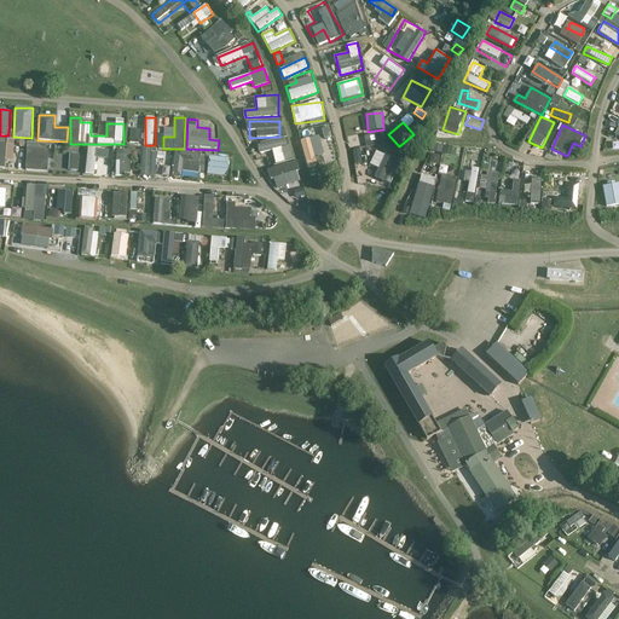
[(317,158),(314,146),(320,145),(317,129),(301,133),(307,161),(317,158)]
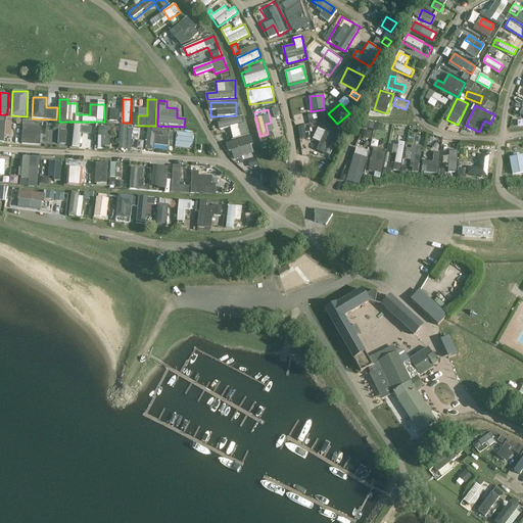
[(0,141),(5,142),(5,136),(11,136),(12,117),(0,116),(0,141)]
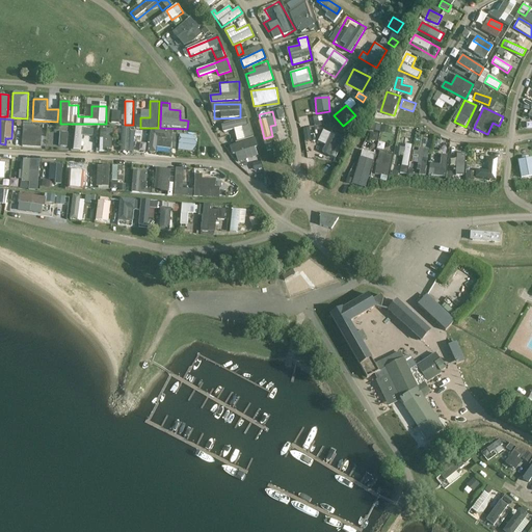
[(234,131),(237,141),(251,137),(247,118),(220,126),(222,134),(234,131)]
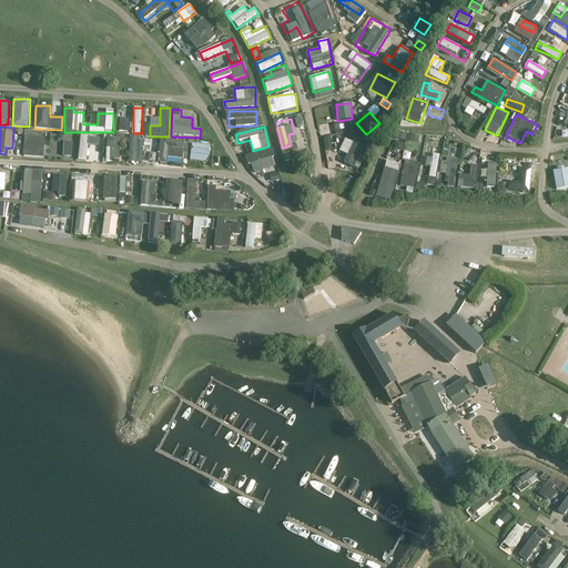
[(399,132),(399,140),(415,142),(416,133),(399,132)]
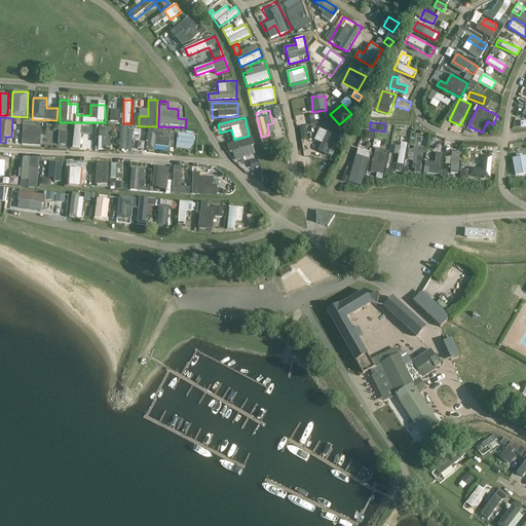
[(41,146),(41,125),(23,125),(22,145),(41,146)]
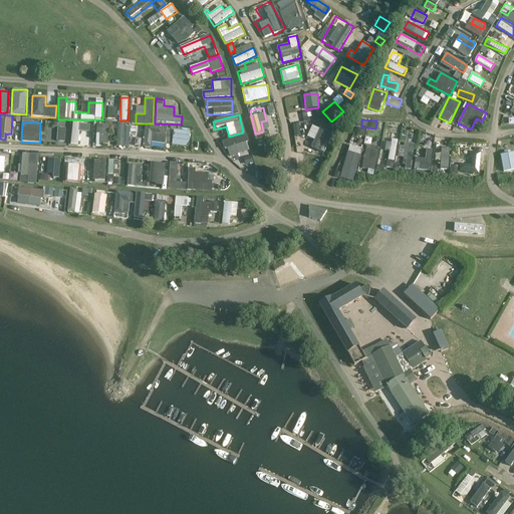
[(71,146),(79,146),(80,122),(72,122),(71,146)]
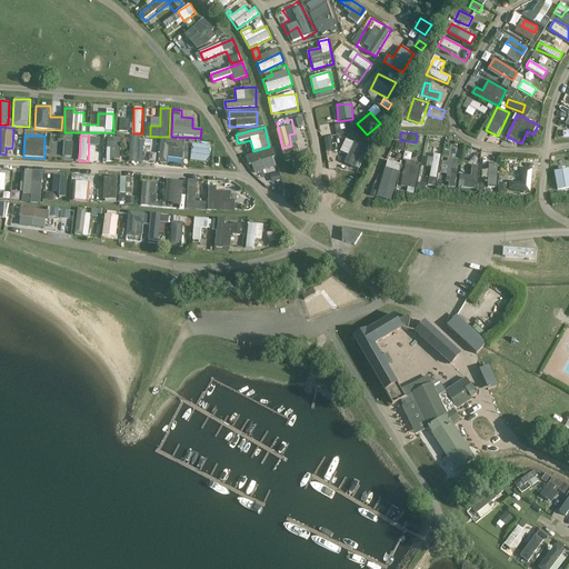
[(145,138),(131,137),(129,161),(143,162),(145,138)]
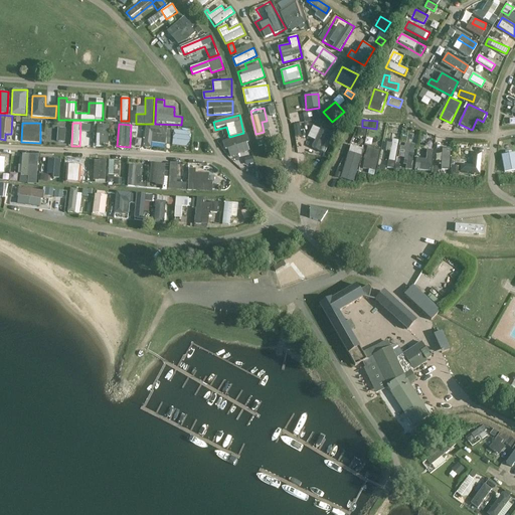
[(323,124),(321,129),(313,126),(308,137),(316,141),(312,148),(322,152),(333,128),(323,124)]
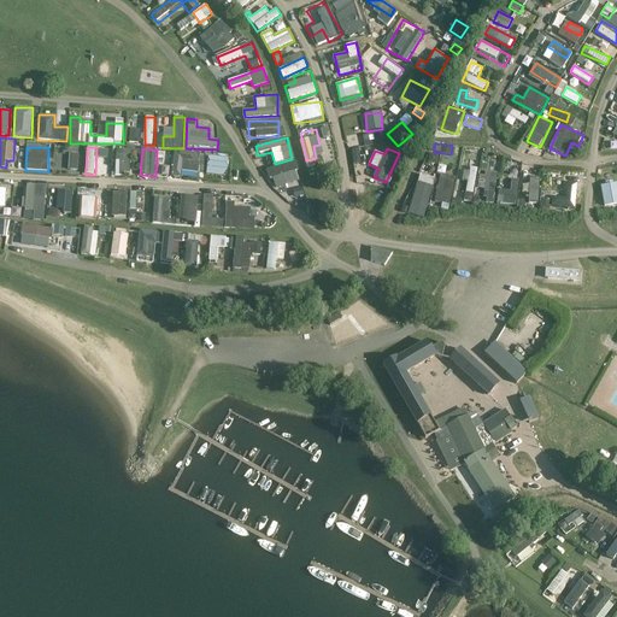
[(124,177),(125,172),(130,172),(130,150),(116,150),(115,176),(124,177)]
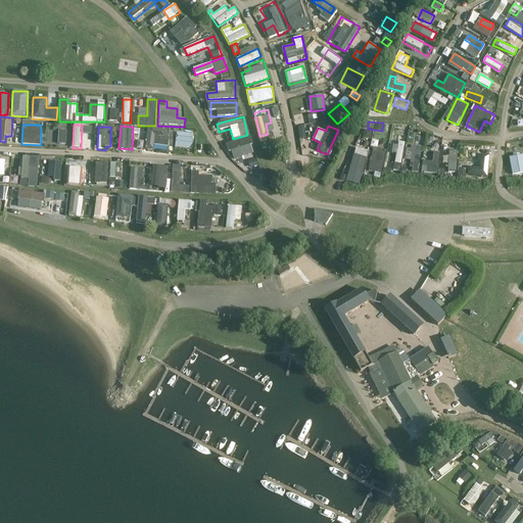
[(182,151),(190,152),(191,130),(148,128),(147,149),(169,150),(169,145),(182,146),(182,151)]
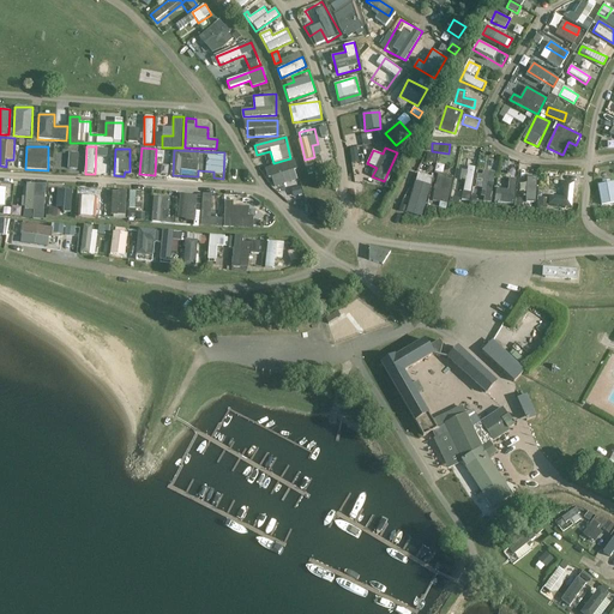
[(70,152),(68,169),(78,169),(78,152),(70,152)]
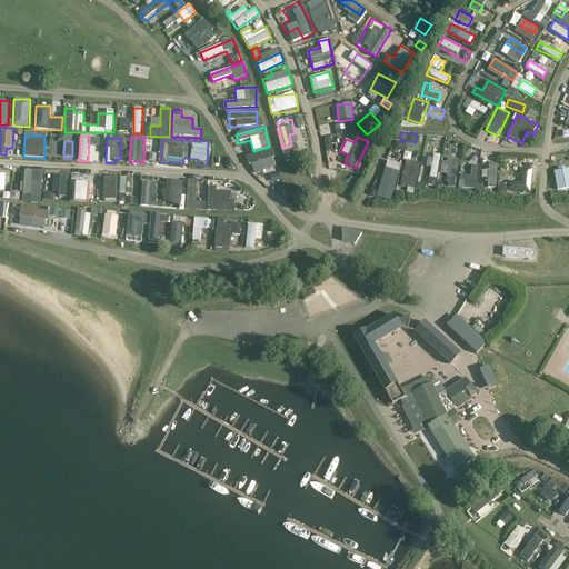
[(249,155),(252,172),(277,168),(273,150),(249,155)]
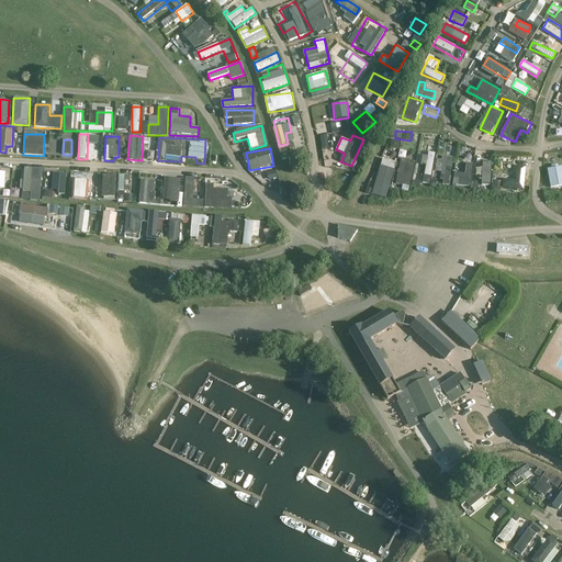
[(332,160),(339,164),(343,154),(335,150),(332,160)]
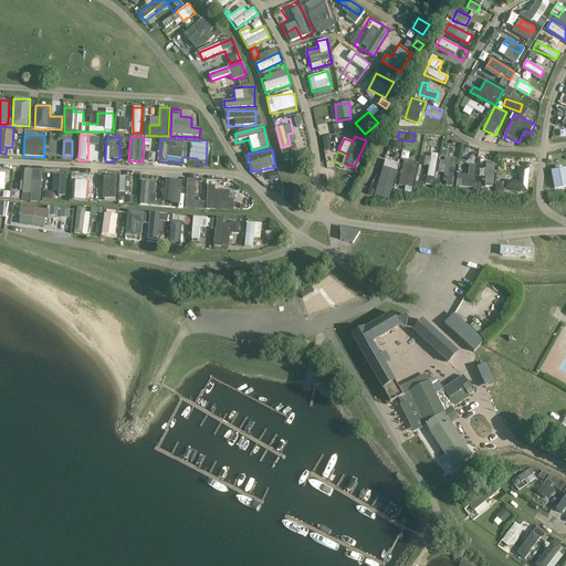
[(432,152),(427,176),(435,178),(439,153),(432,152)]
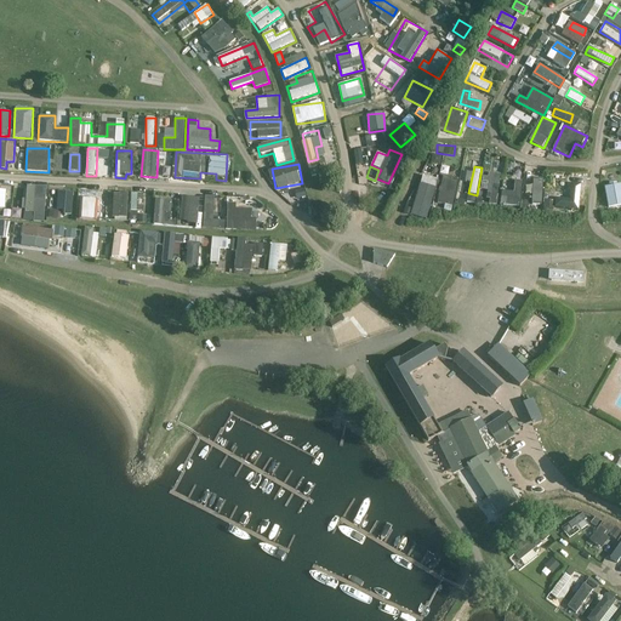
[(426,221),(438,180),(423,175),(410,216),(426,221)]
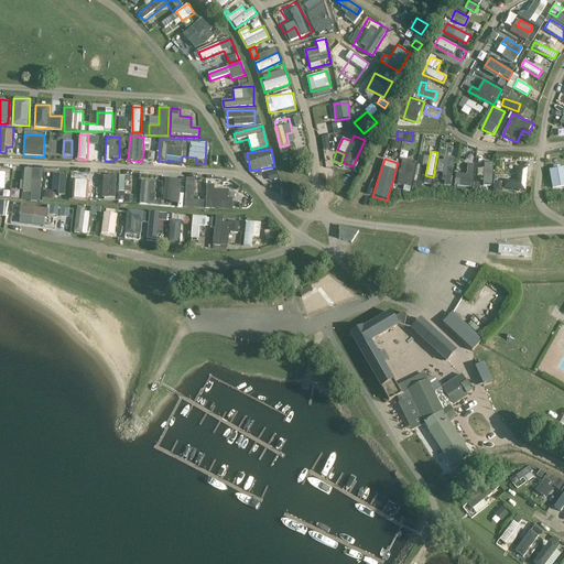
[(563,163),(563,161),(554,162),(556,180),(563,179),(563,163)]
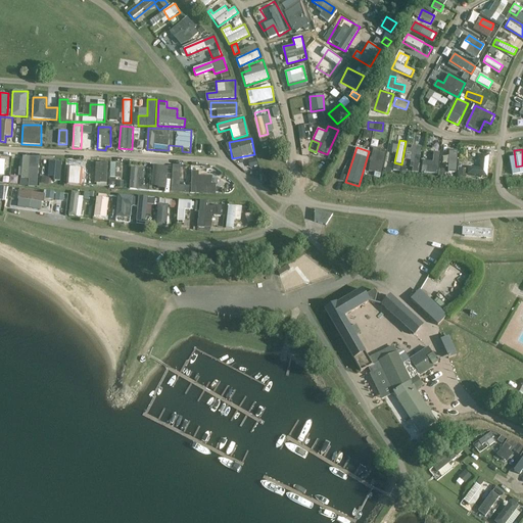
[(434,168),(434,151),(424,151),(423,167),(434,168)]
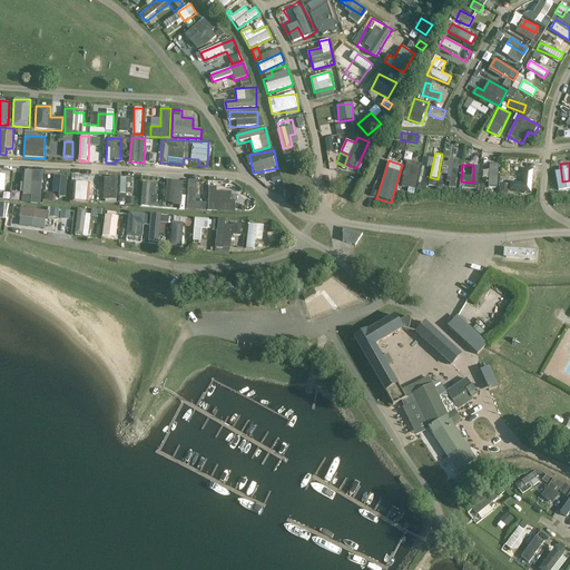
[(510,189),(531,192),(533,169),(522,168),(521,177),(511,176),(510,189)]
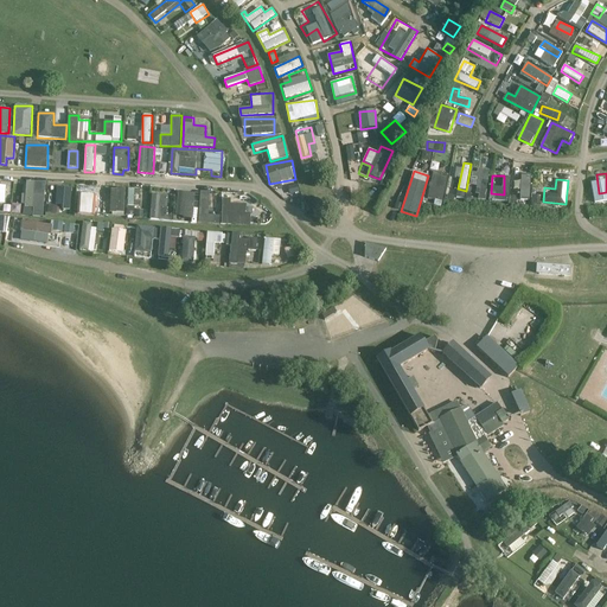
[(25,215),(45,216),(46,181),(26,181),(25,215)]
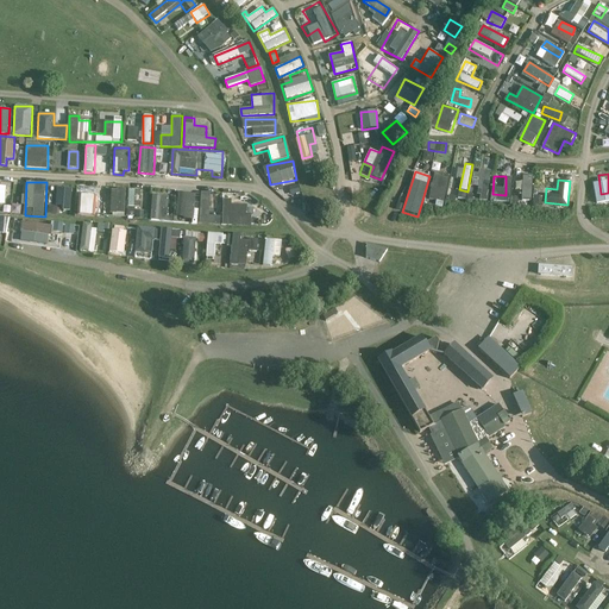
[(293,195),(301,193),(299,184),(290,187),(293,195)]
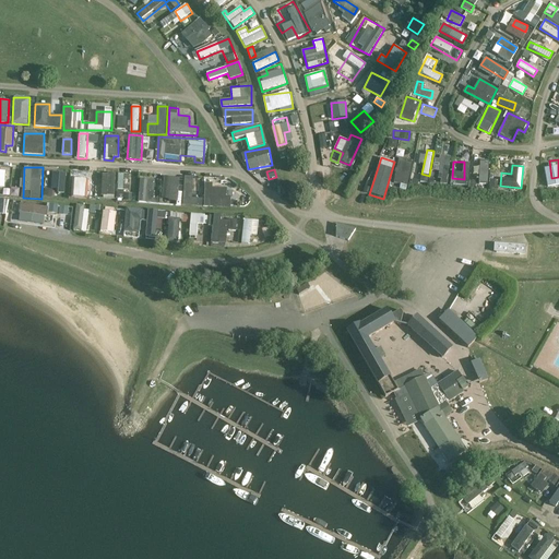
[(58,189),(58,194),(66,194),(66,173),(59,173),(59,180),(51,180),(51,188),(58,189)]
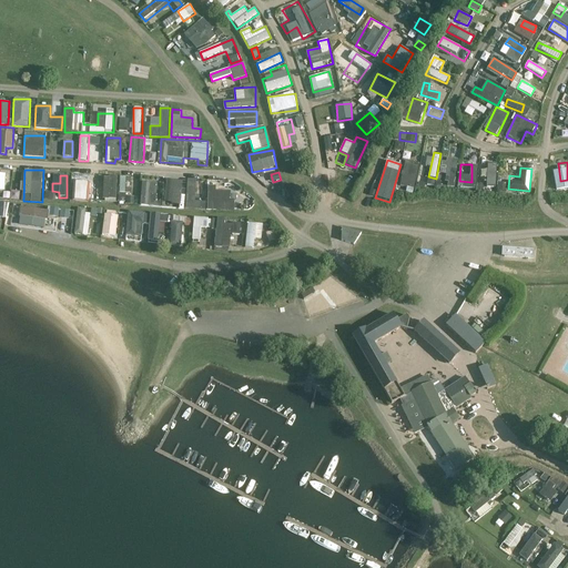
[(104,176),(103,202),(117,202),(118,176),(104,176)]
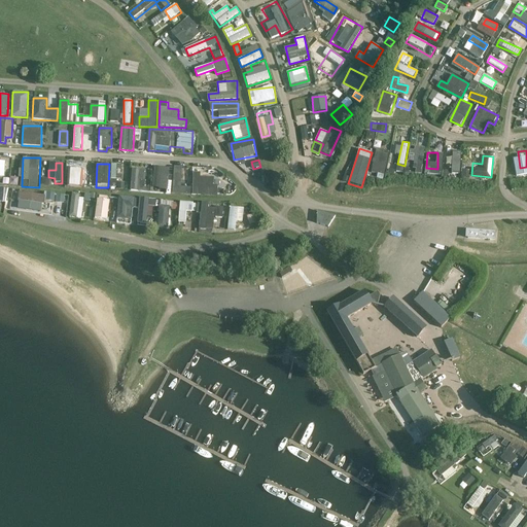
[(119,187),(119,165),(111,164),(110,187),(119,187)]
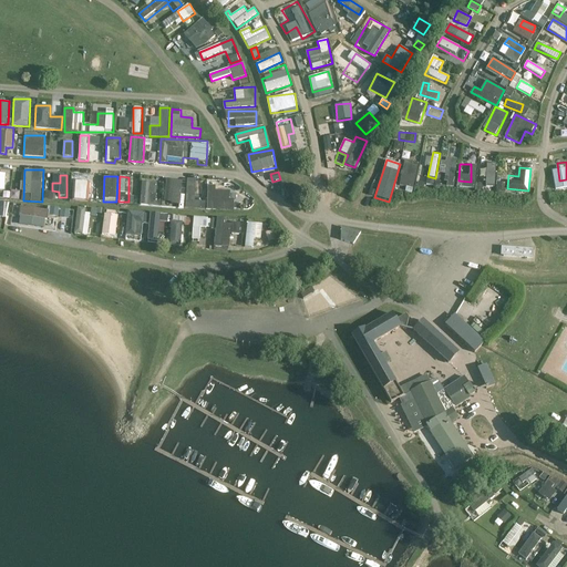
[(178,208),(183,181),(167,178),(163,206),(178,208)]
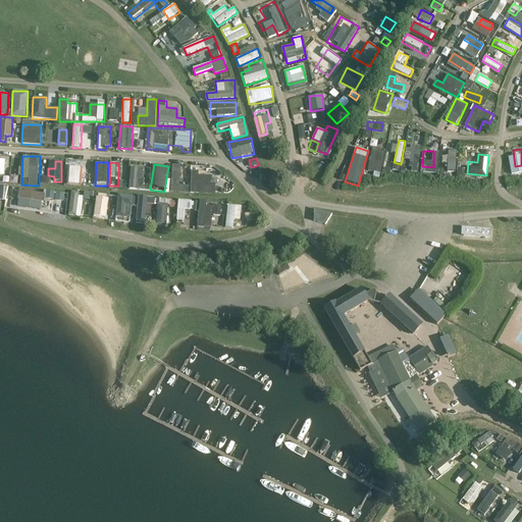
[(186,176),(180,176),(180,165),(171,164),(171,186),(186,187),(186,176)]
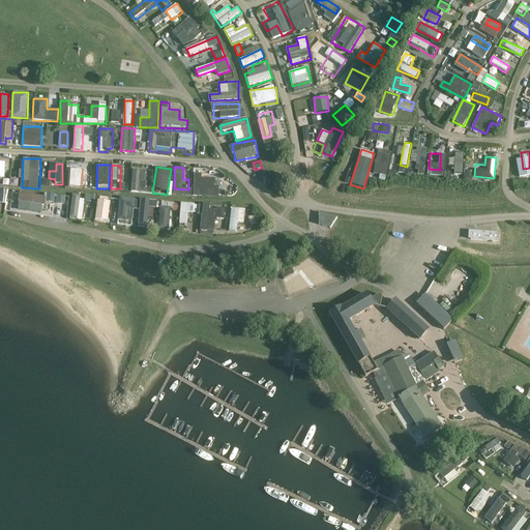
[(84,170),(67,170),(67,187),(83,188),(84,170)]
